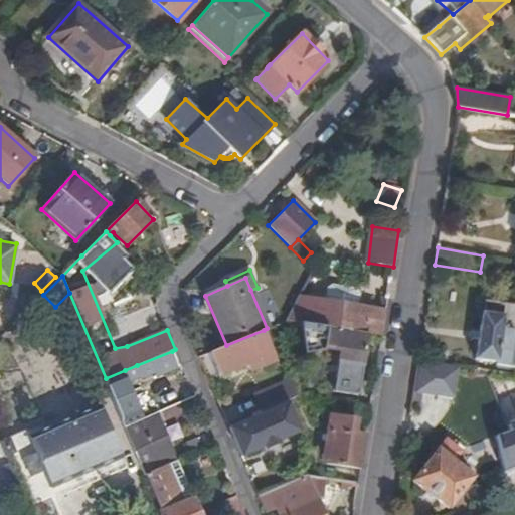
[(288,320),(328,326),(368,332),(382,334),(386,311),(353,305),(354,298),(359,298),(360,294),(357,290),(331,286),(327,289),(325,301),(299,297),(288,320)]
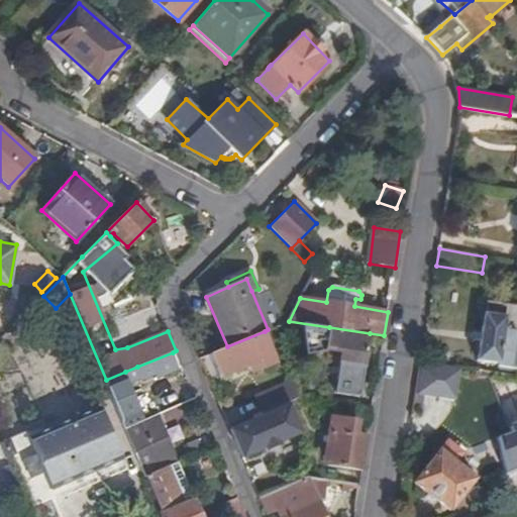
[(507,318),(485,314),(478,359),(516,367),(516,331),(505,330),(507,318)]
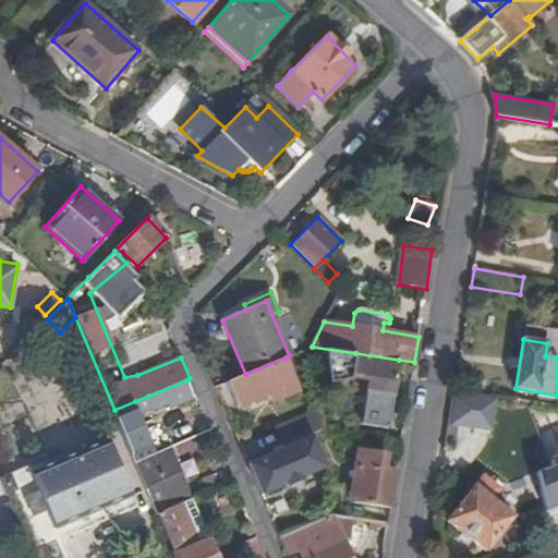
[(388,428),(399,360),(355,353),(352,375),(368,378),(361,424),(388,428)]
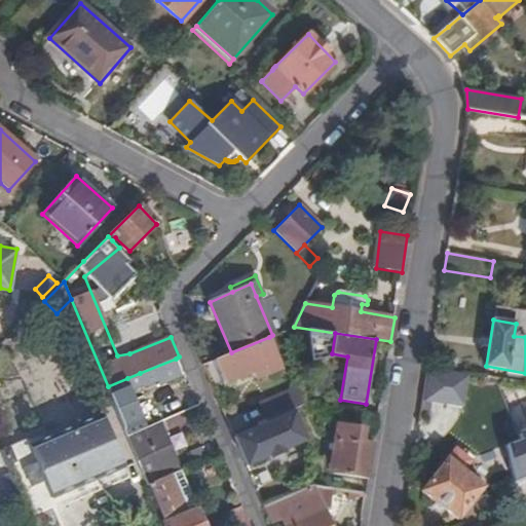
[(269,337),(231,352),(214,360),(224,383),(254,371),(257,377),(282,366),(269,337)]
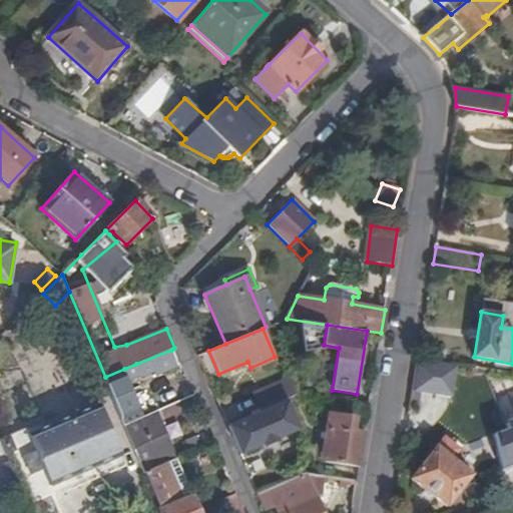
[(171,350),(136,364),(142,377),(148,374),(149,377),(177,365),(171,350)]
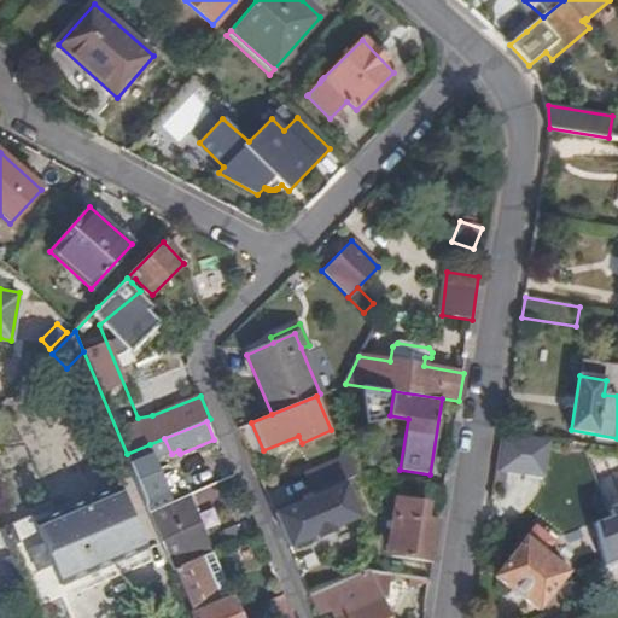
[(548,464),(552,439),(520,435),(517,459),(548,464)]
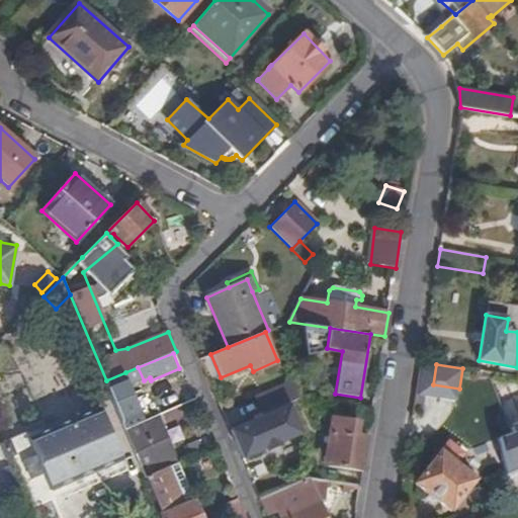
[(106,380),(126,428),(145,421),(125,372),(106,380)]
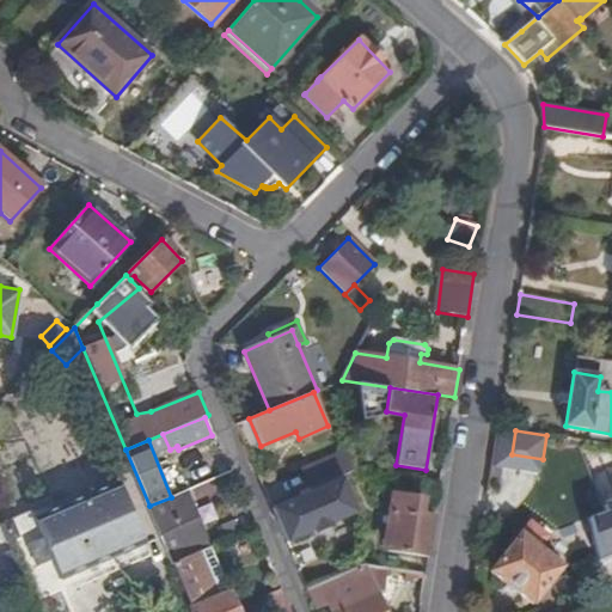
[(305,469),(313,490),(343,478),(349,476),(354,473),(350,450),(305,469)]
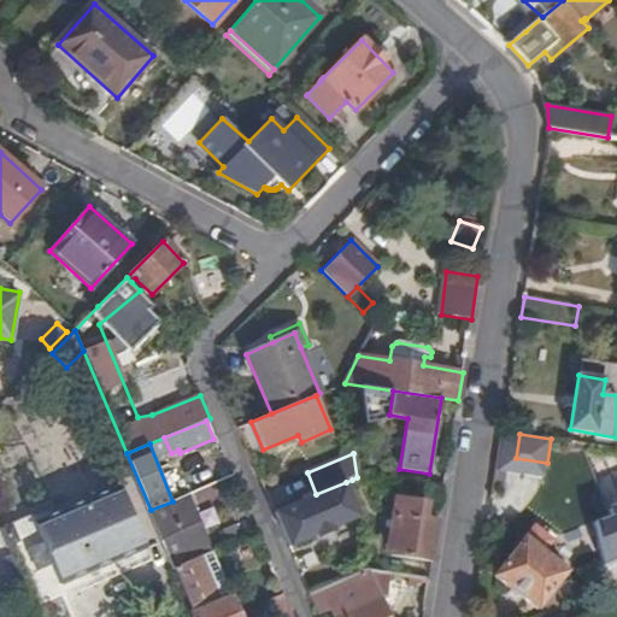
[(275,511),(283,530),(318,515),(353,499),(348,487),(346,482),(316,494),(275,511)]
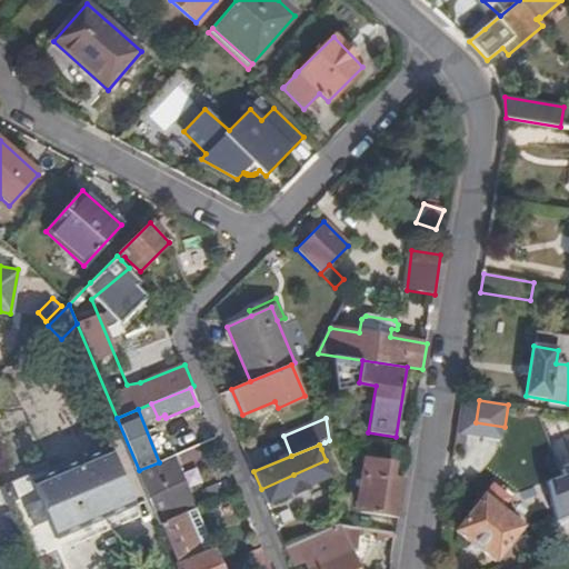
[(30,473),(3,486),(22,532),(35,561),(141,516),(112,447),(33,481),(30,473)]
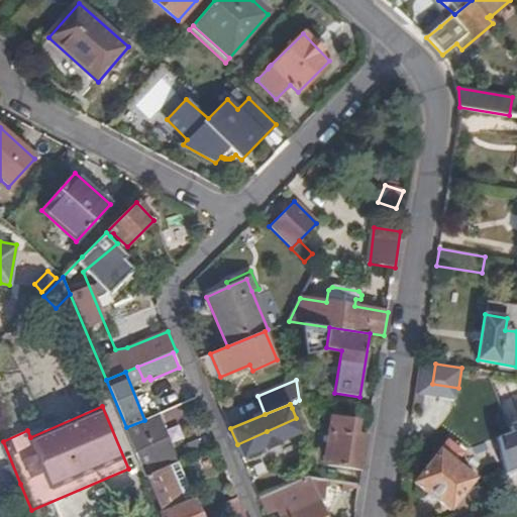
[(178,461),(157,414),(144,420),(126,427),(146,475),(169,466),(178,461)]
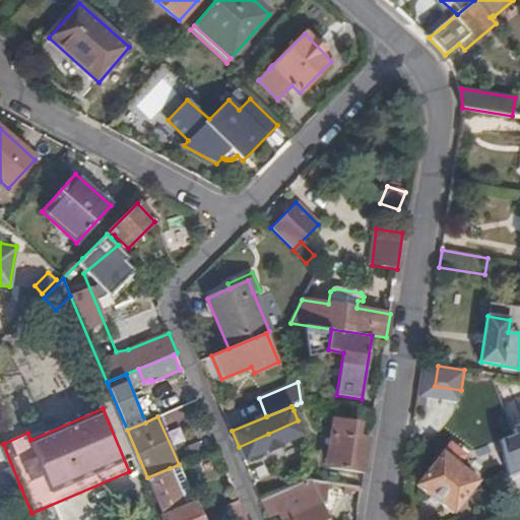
[(330,468),(365,473),(370,439),(359,438),(361,425),(337,421),(330,468)]
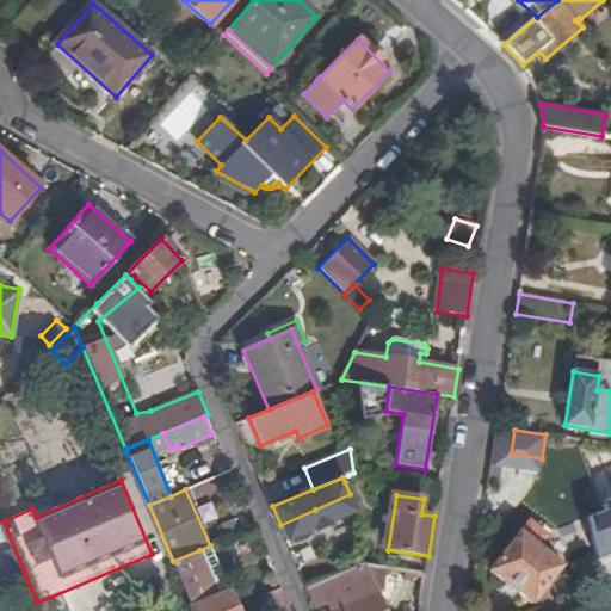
[(610,500),(604,504),(606,508),(604,510),(587,516),(593,539),(609,534),(610,538),(610,500)]
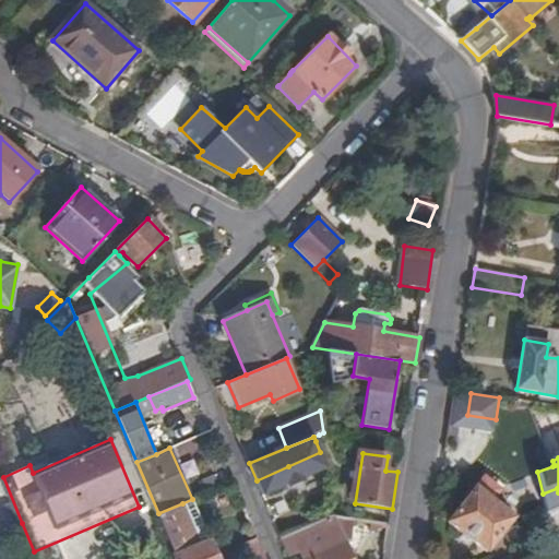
[(288,466),(257,480),(263,496),(295,482),(288,466)]
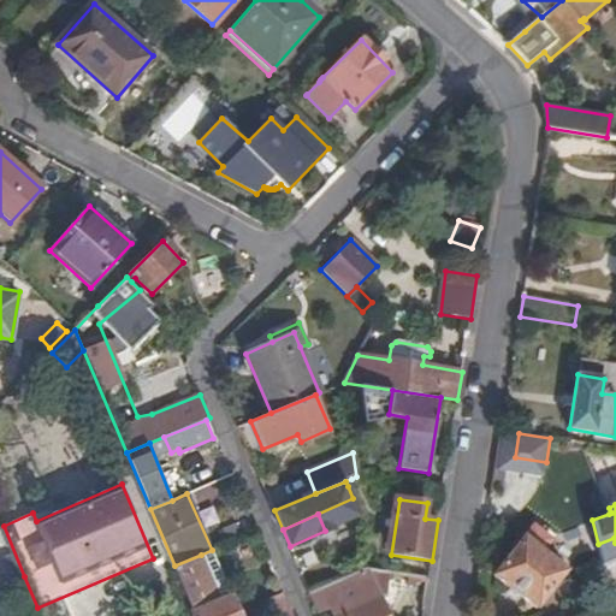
[(534,525),(525,537),(543,550),(557,534),(546,525),(542,531),(534,525)]
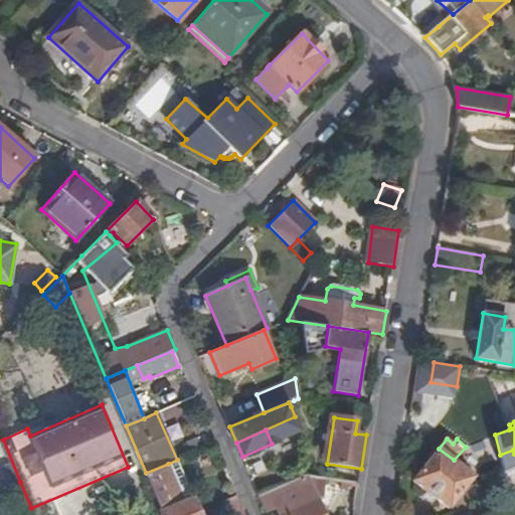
[(475,477),(454,460),(439,449),(414,479),(450,507),(475,477)]
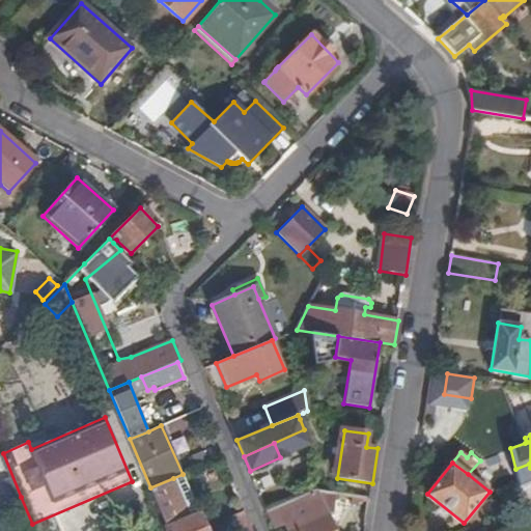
[(196,506),(183,474),(173,478),(188,510),(196,506)]
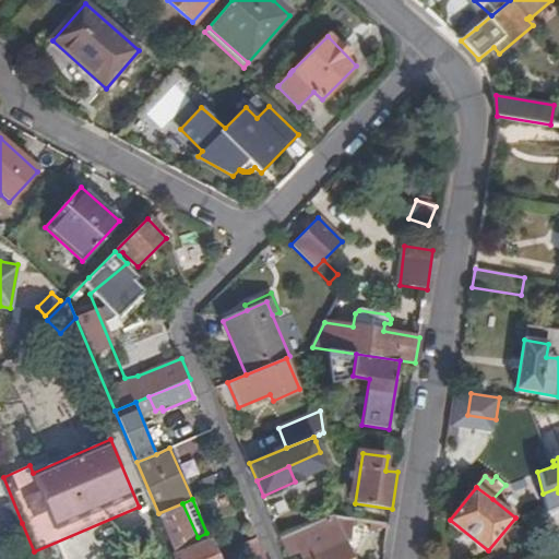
[(158,513),(178,558),(217,558),(206,533),(198,537),(182,503),(158,513)]
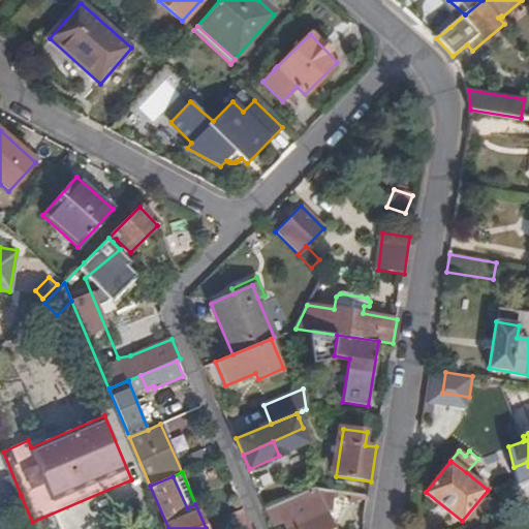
[(267,493),(272,506),(300,495),(292,481),(267,493)]
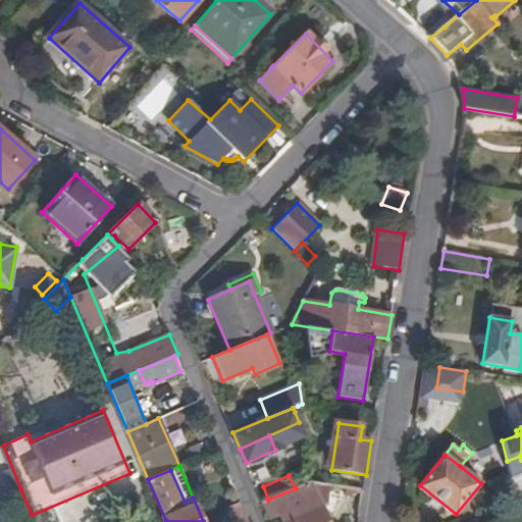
[(288,519),(281,521),(330,521),(323,504),(329,502),(332,485),(311,482),(296,488),(268,500),(263,503),(270,520),(279,516),(285,514),(288,519)]
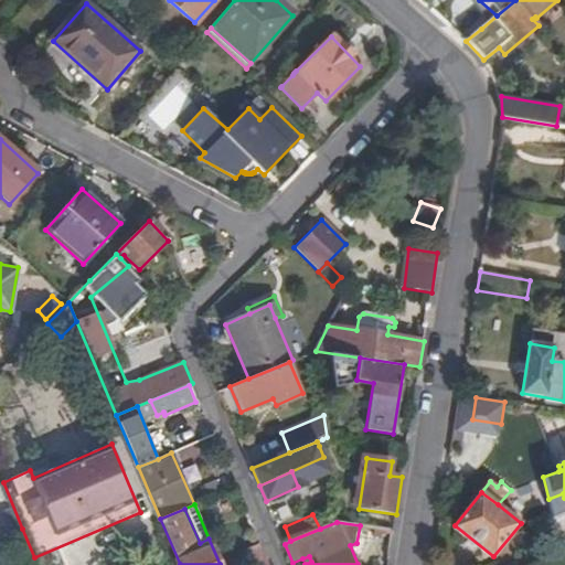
[(251,539),(257,536),(254,529),(247,532),(251,539)]
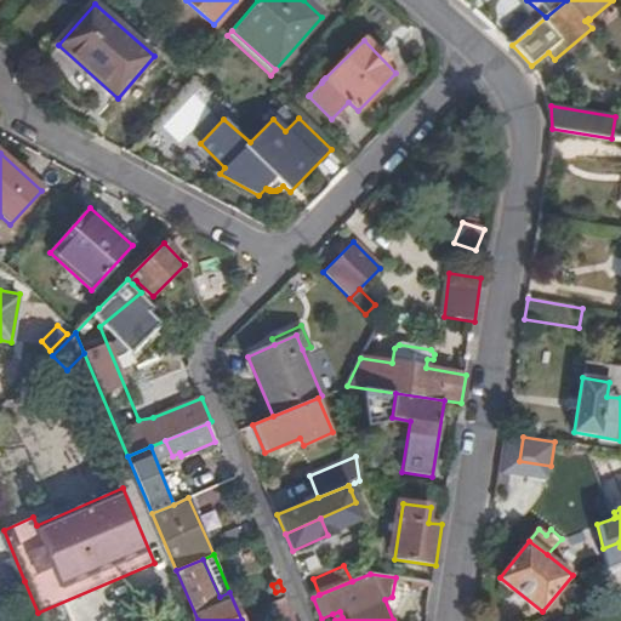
[(295,620),(285,597),(262,607),(267,620),(295,620)]
